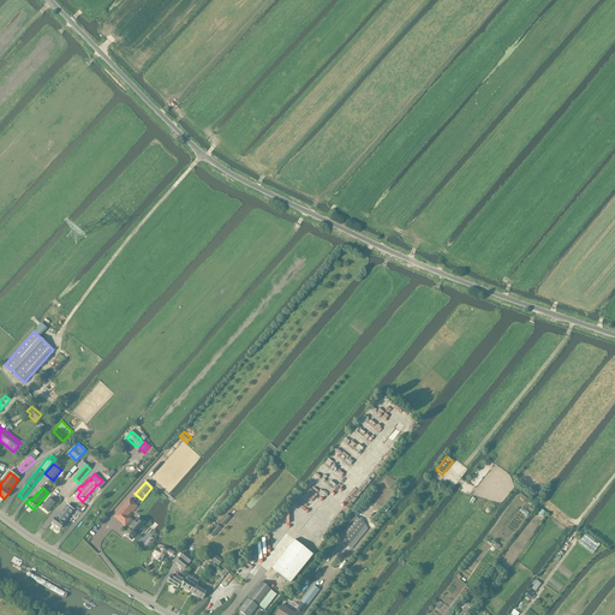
[(538,494),(530,488),(527,490),(536,497),(538,494)]
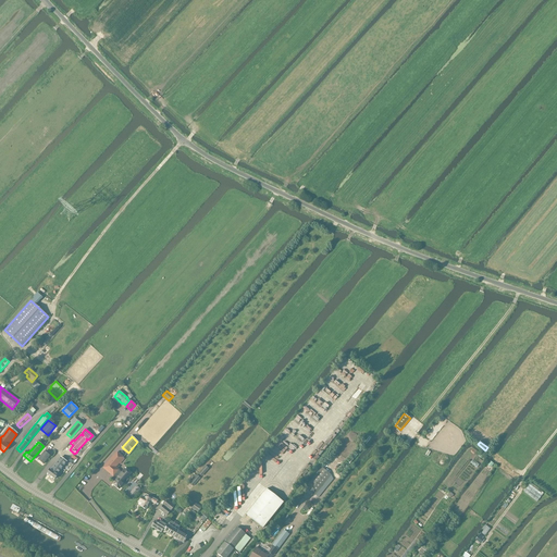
[(42,465),(49,456),(45,452),(38,460),(42,465)]
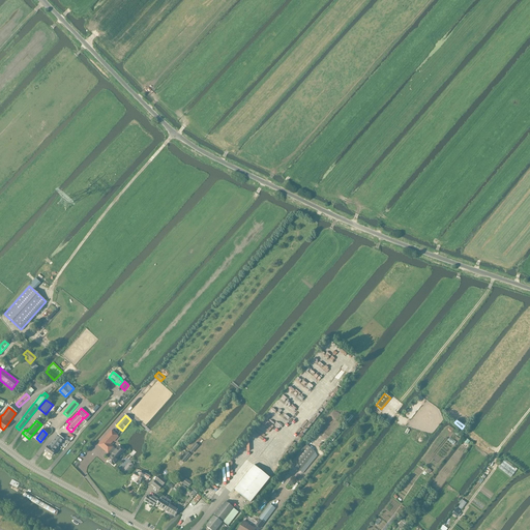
[(114,442),(118,437),(111,431),(98,445),(111,455),(110,457),(111,458),(109,461),(113,465),(119,459),(118,458),(124,451),(118,445),(115,449),(114,448),(114,447),(111,444),(113,441),(114,442)]
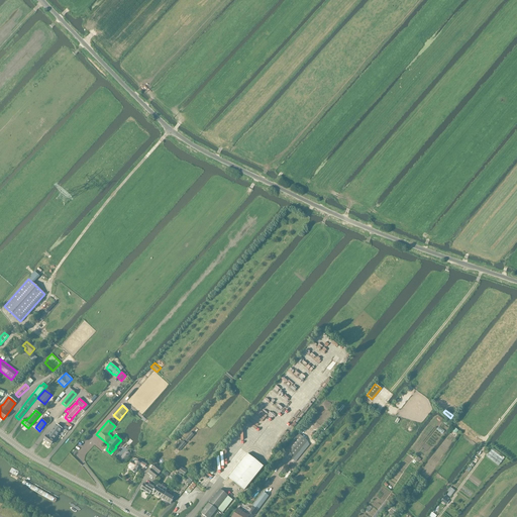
[(46,436),(43,439),(50,444),(54,441),(53,440),(54,439),(53,439),(60,430),(65,434),(69,430),(63,425),(62,428),(57,424),(56,426),(47,436),(46,436)]
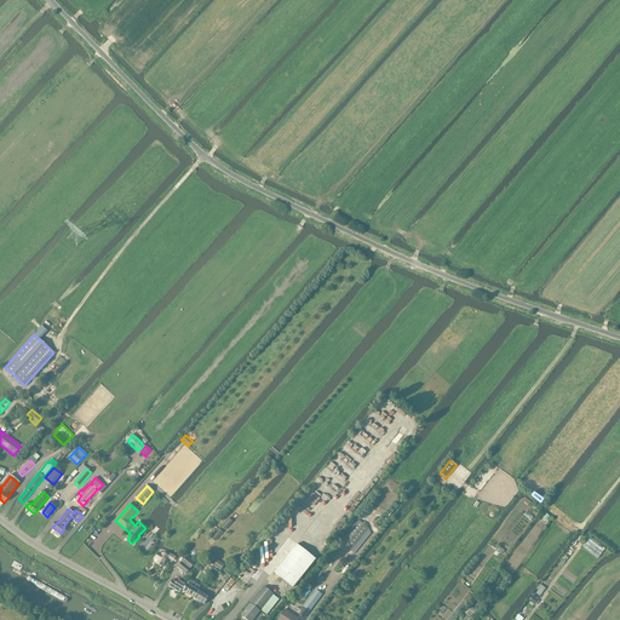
[(229,518),(220,527),(223,530),(231,521),(229,518)]
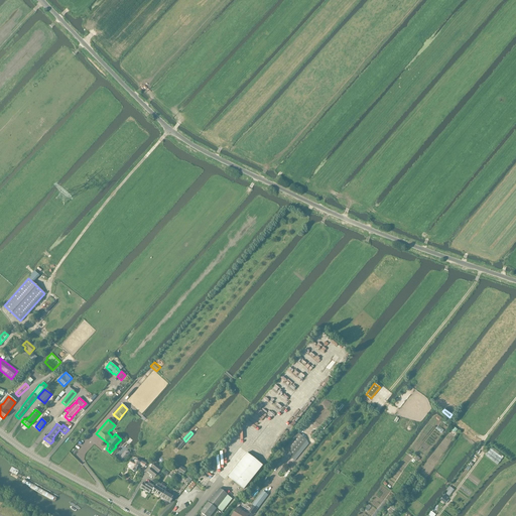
[(291,459),(306,440),(298,433),(283,452),(291,459)]
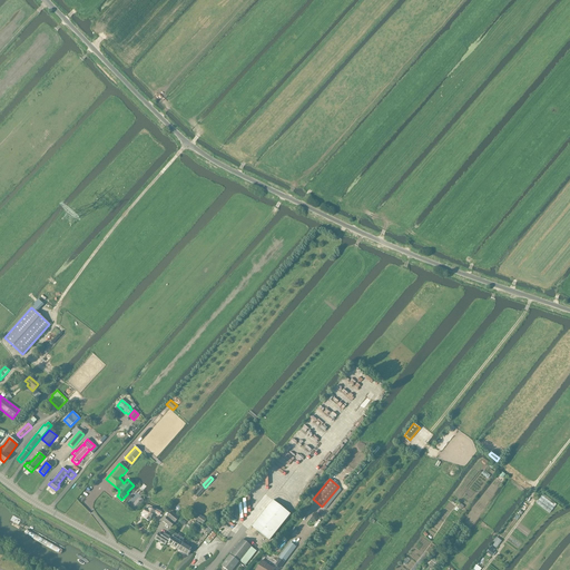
[(197,498),(205,489),(202,487),(194,494),(197,498)]
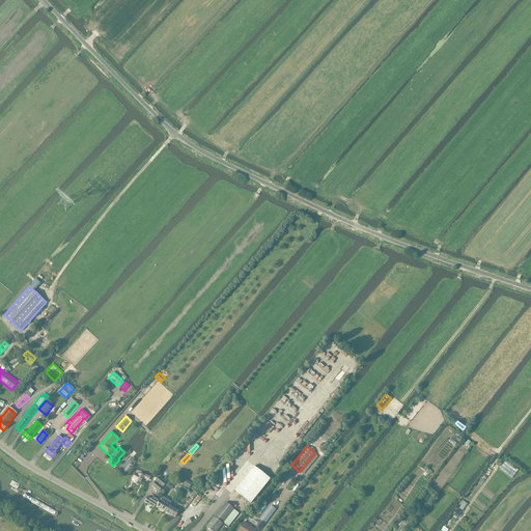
[(270,479),(254,466),(234,491),(251,503),(270,479)]
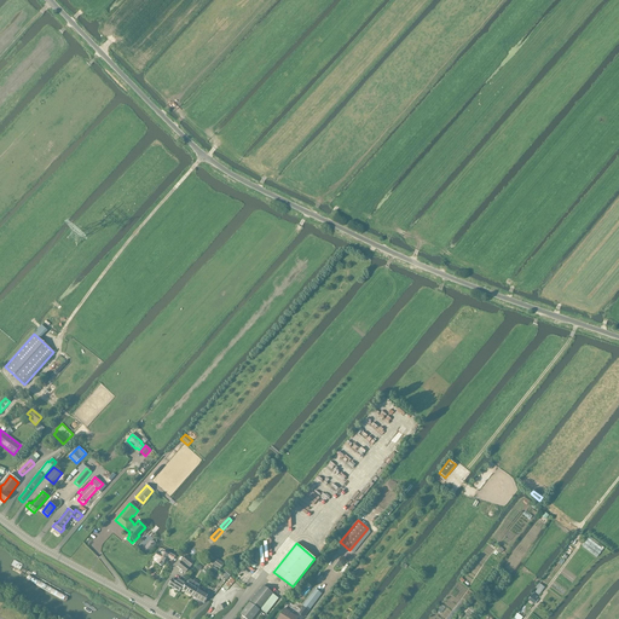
[(173,560),(175,556),(169,554),(168,556),(162,553),(161,554),(160,553),(156,559),(157,560),(156,563),(162,567),(167,557),(173,560)]
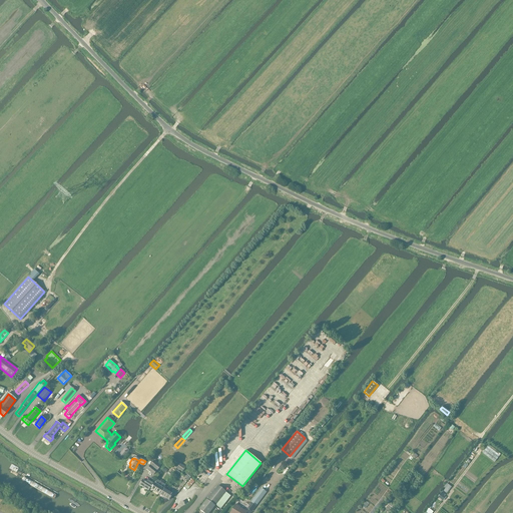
[(153,475),(160,466),(154,461),(146,470),(153,475)]
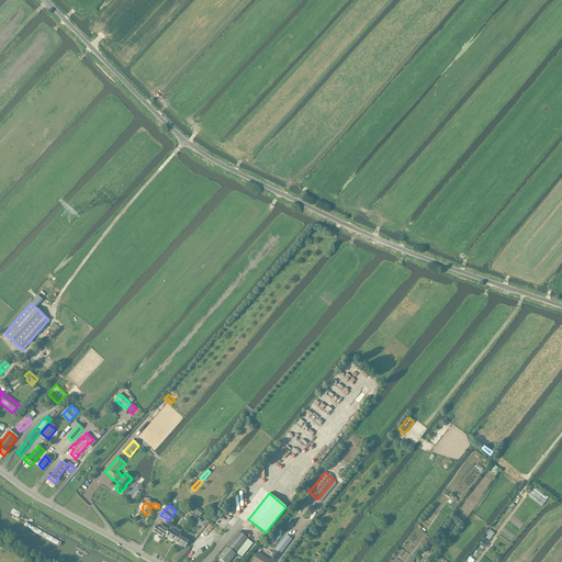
[(203,513),(197,508),(193,513),(200,517),(203,513)]
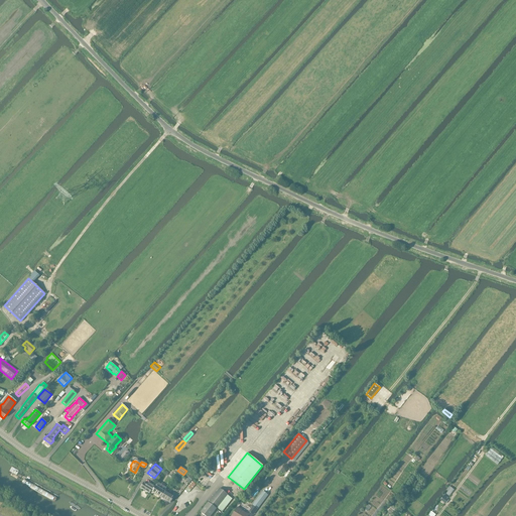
[(143,483),(140,488),(149,494),(152,488),(153,486),(154,483),(151,481),(149,484),(148,483),(147,485),(143,483)]
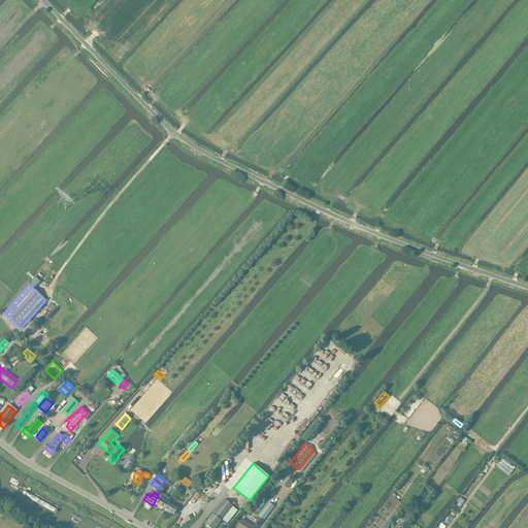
[(155,503),(160,506),(164,508),(168,503),(168,502),(170,500),(168,499),(166,501),(159,497),(155,503)]
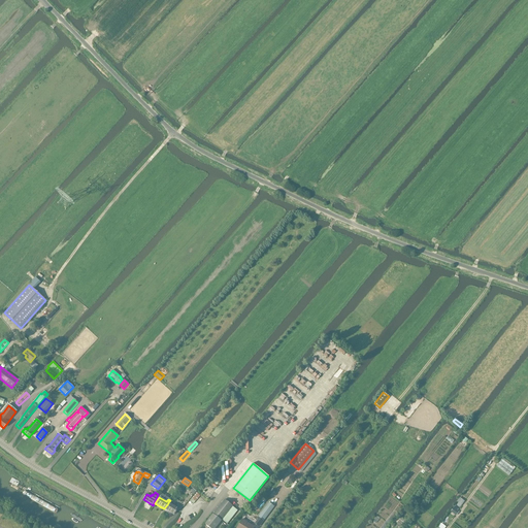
[(224,500),(204,524),(209,527),(215,527),(222,520),(232,506),(224,500)]
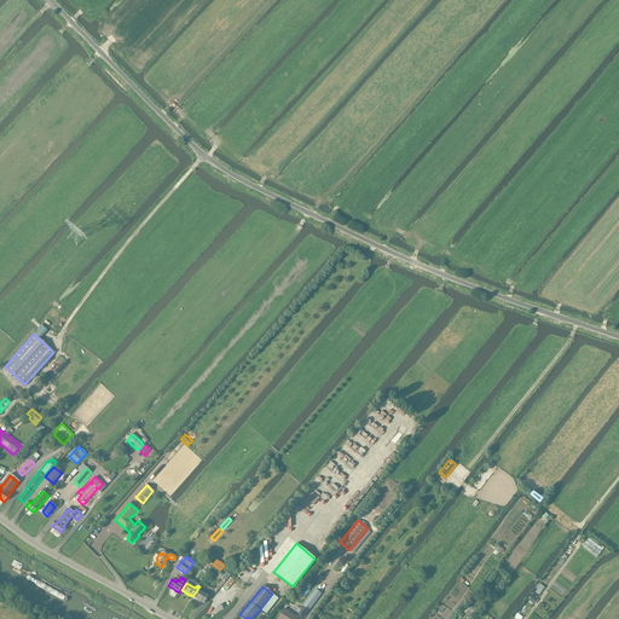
[(197,590),(192,596),(203,603),(208,596),(197,589),(197,590)]
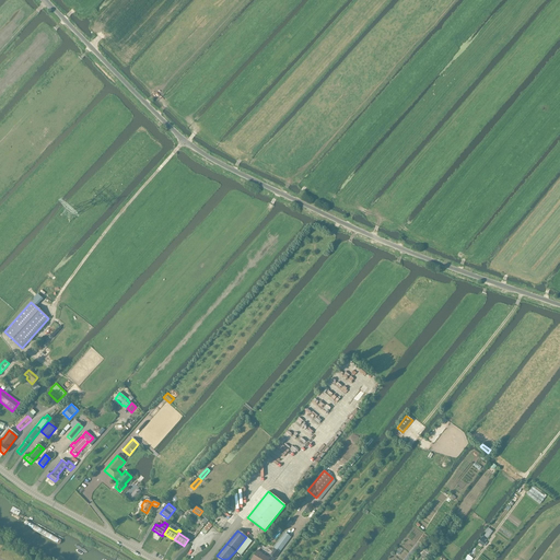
[(275,549),(270,556),(275,559),(290,539),(291,537),(284,533),(283,535),(273,548),(275,549)]
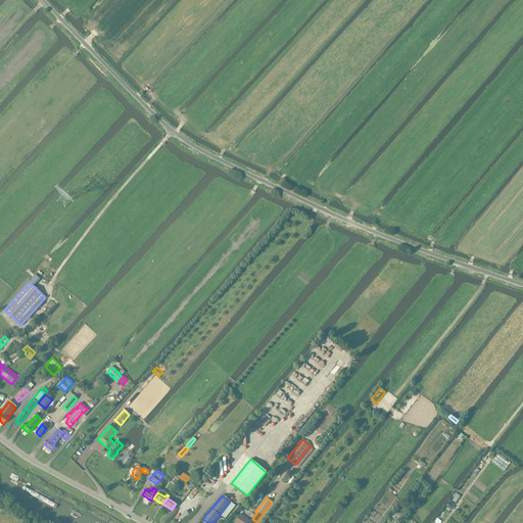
[(230,502),(220,515),(225,519),(235,506),(230,502)]
